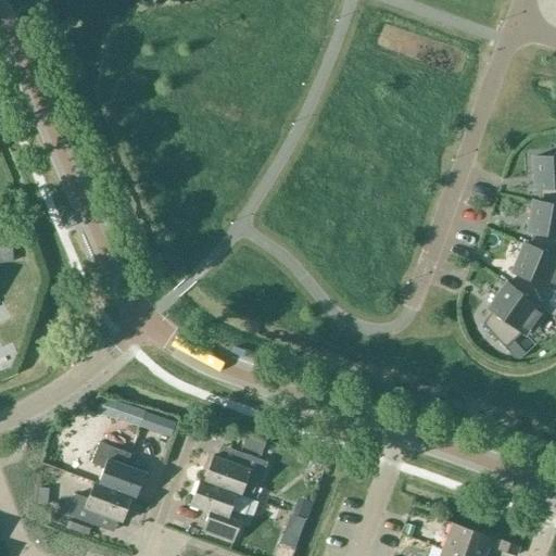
[(555,156),(532,158),(533,188),(539,188),(539,202),(555,204),(555,156)]
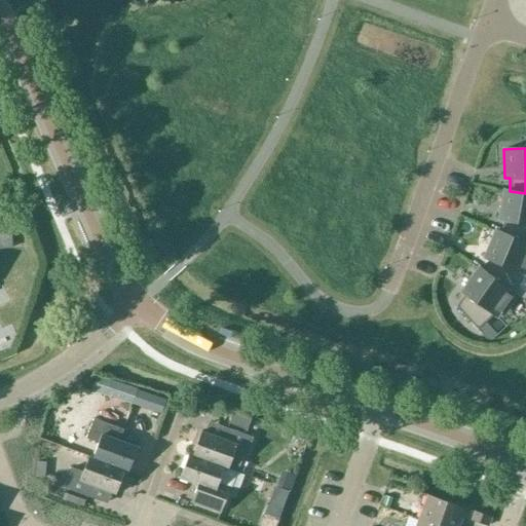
[(503,190),(498,219),(503,219),(500,233),(525,243),(525,193),(510,191),(503,190)]
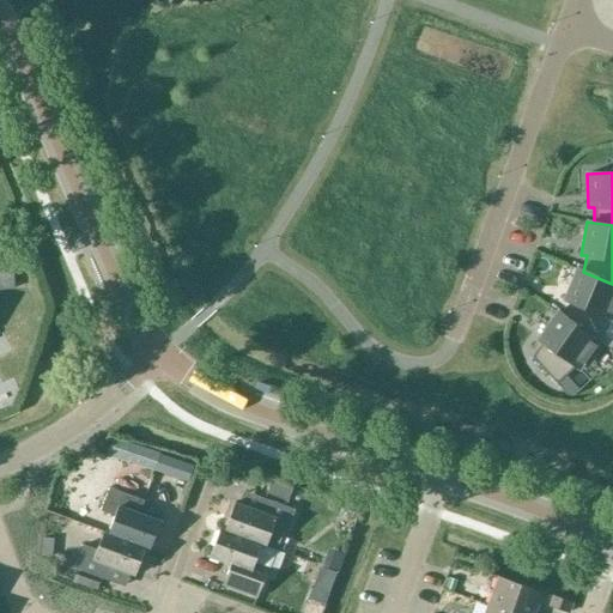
[(568,303),(563,316),(610,350),(612,344),(612,339),(604,333),(612,320),(612,284),(583,272),(576,268),(564,301),(568,303)]
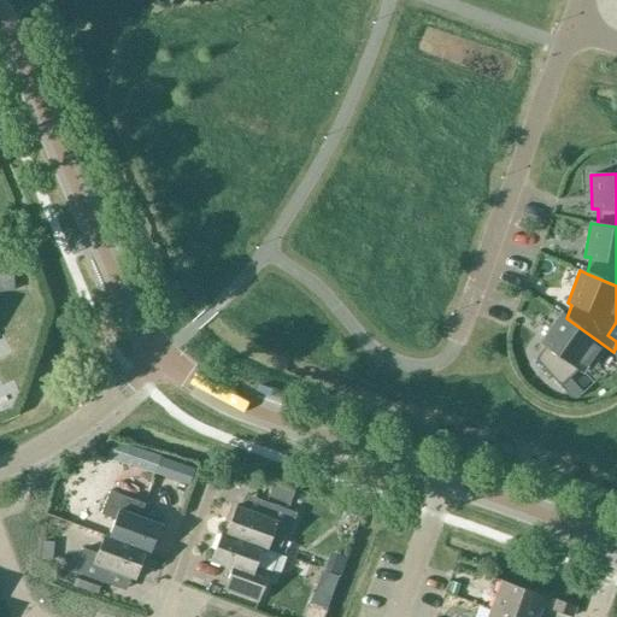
[(544,346),(534,359),(559,386),(579,369),(582,371),(601,344),(560,315),(540,344),(544,346)]
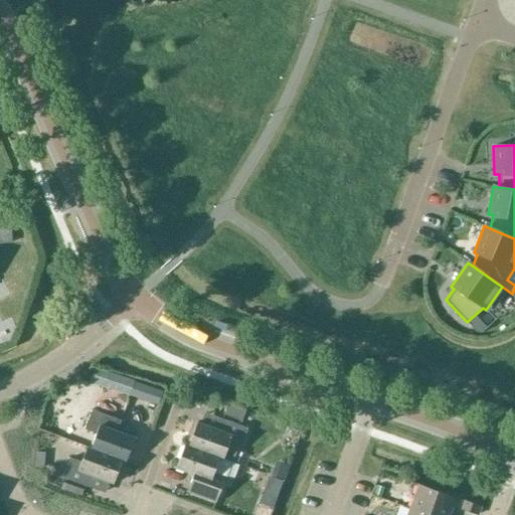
[(104,386),(131,395),(135,382),(108,373),(104,386)]
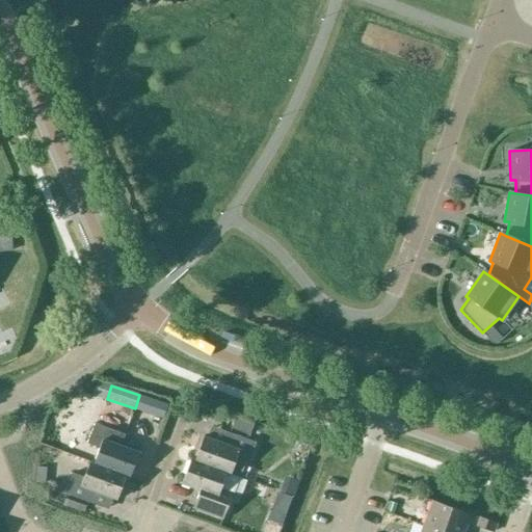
[(135,408),(162,418),(166,404),(139,395),(135,408)]
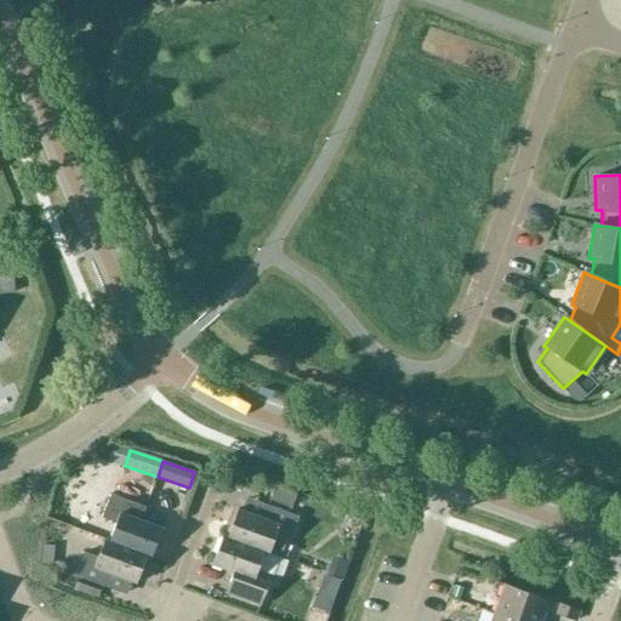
[(146,554),(146,556),(151,557),(161,529),(140,520),(146,507),(110,494),(102,518),(115,523),(109,540),(108,541),(146,554)]
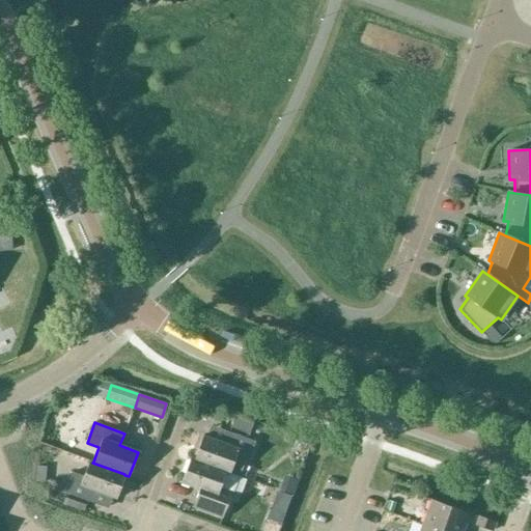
[(225,472),(240,477),(245,460),(247,462),(254,442),(225,431),(221,443),(202,436),(194,459),(225,472)]
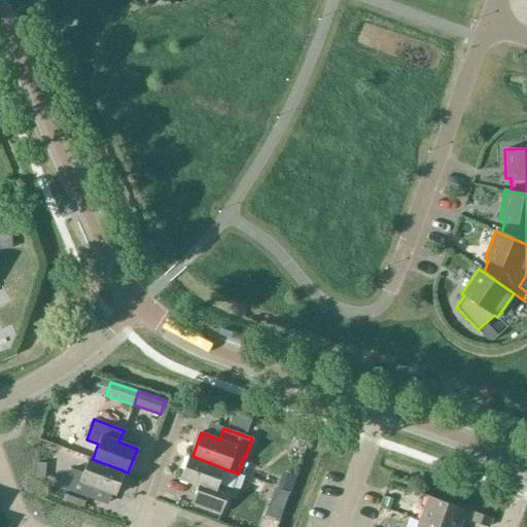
[(232,488),(238,473),(223,468),(192,456),(188,454),(179,479),(198,485),(191,502),(220,514),(230,488),(232,488)]
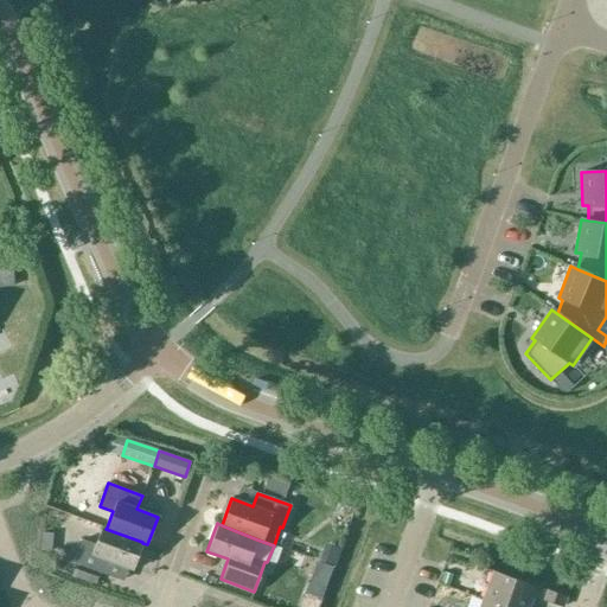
[(133,569),(142,543),(142,542),(106,529),(107,528),(102,526),(95,544),(82,540),(72,563),(107,575),(112,562),(133,569)]
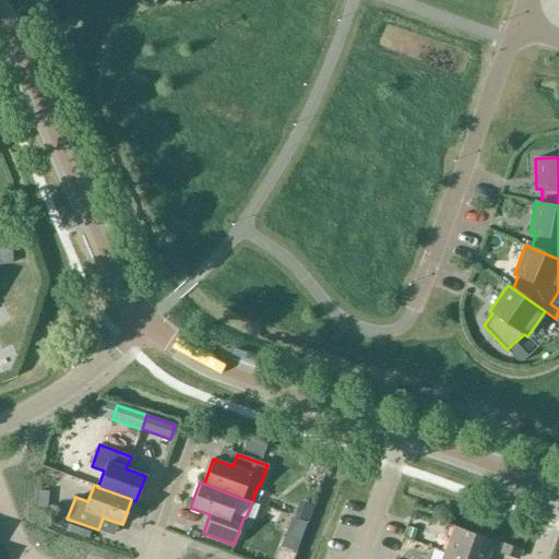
[(305,525),(292,520),(287,532),(300,537),(305,525)]
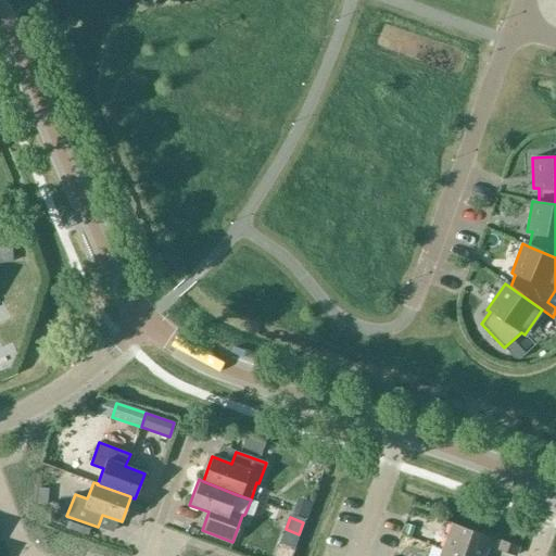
[(90,529),(75,523),(72,532),(88,538),(90,529)]
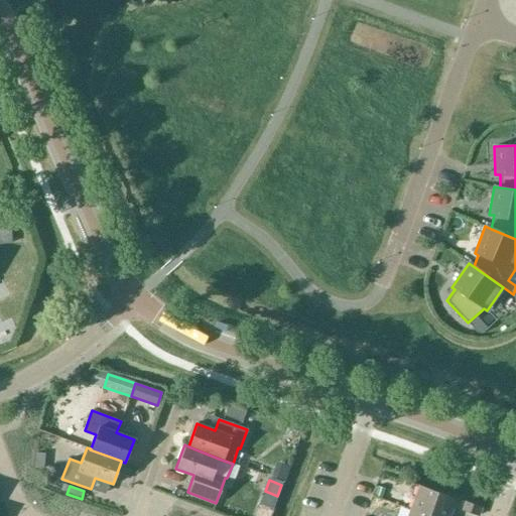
[(417,486),(409,509),(428,515),(449,515),(456,499),(417,486)]
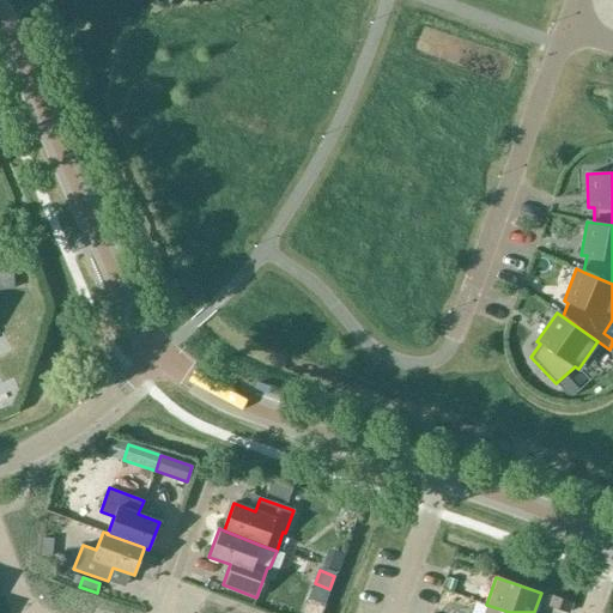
[(550,606),(568,612),(571,604),(552,598),(550,606)]
